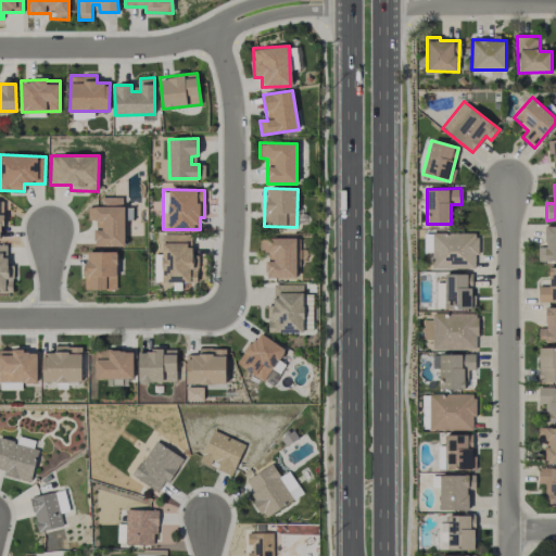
[(96,247),(125,247),(124,206),(88,206),(88,220),(95,220),(96,247)]
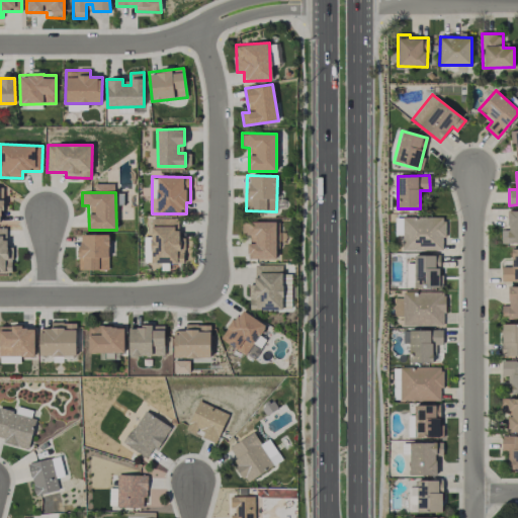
[(517,243),(517,210),(508,210),(508,230),(501,230),(501,243),(517,243)]
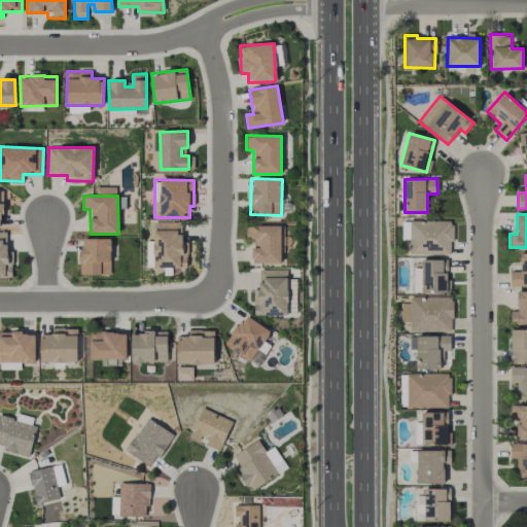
[(409,221),(410,255),(453,254),(452,220),(409,221)]
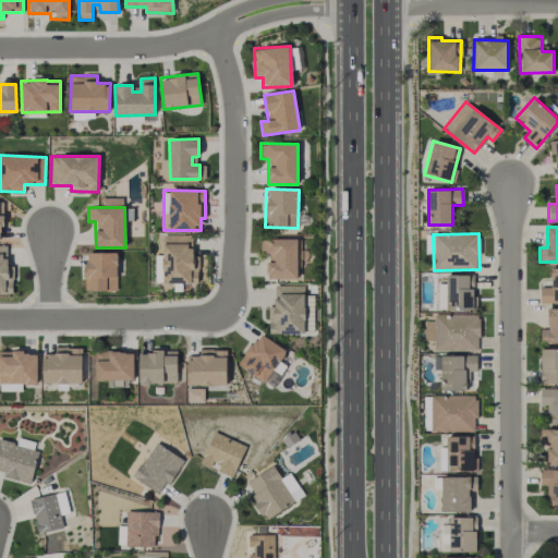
[(268,279),(298,279),(296,239),(261,239),(261,252),(267,252),(268,279)]
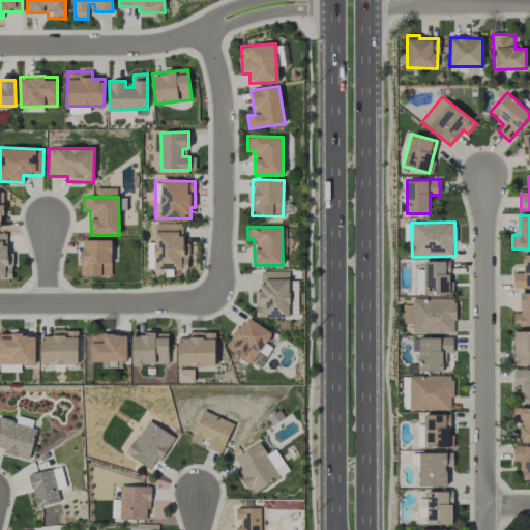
[(0,233),(0,277),(9,277),(8,233),(0,233)]
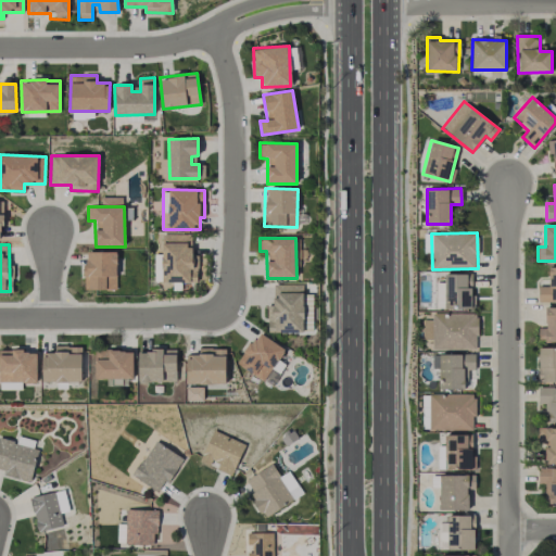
[(85,289),(116,290),(116,252),(85,251),(85,289)]
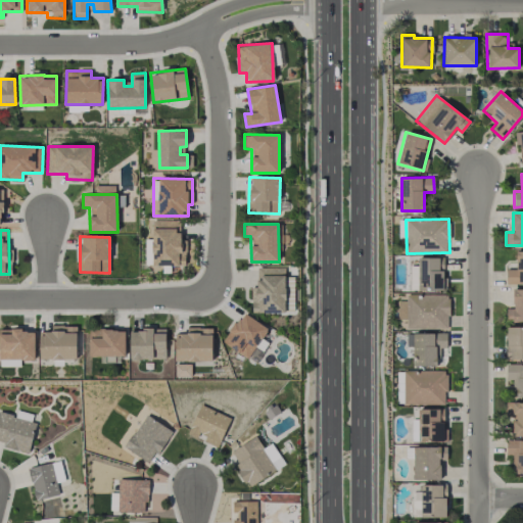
[(522,250),(516,251),(517,269),(506,270),(507,284),(522,284),(522,250)]
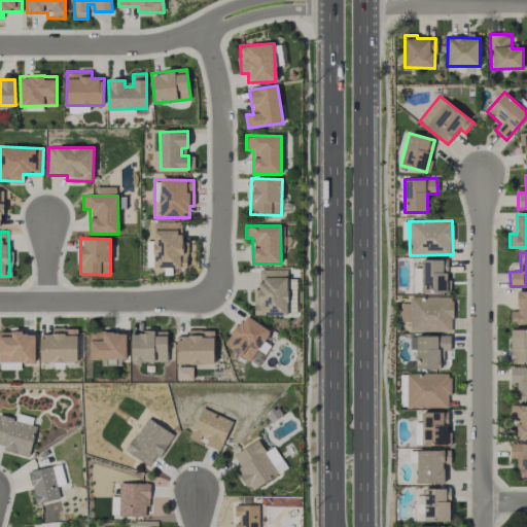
[(447,292),(447,259),(421,260),(421,268),(414,269),(414,287),(420,287),(421,293),(447,292)]
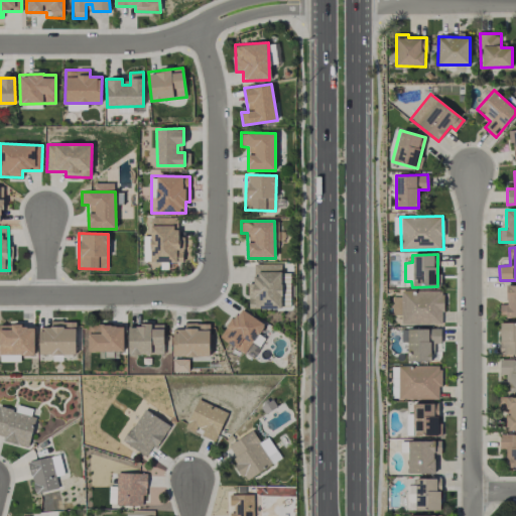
[(248,283),(247,308),(280,309),(281,264),(253,263),(253,283),(248,283)]
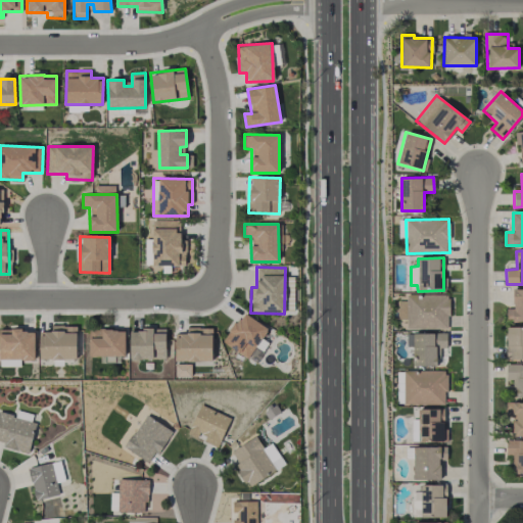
[(522,289),(513,289),(513,308),(506,308),(506,322),(522,321),(522,289)]
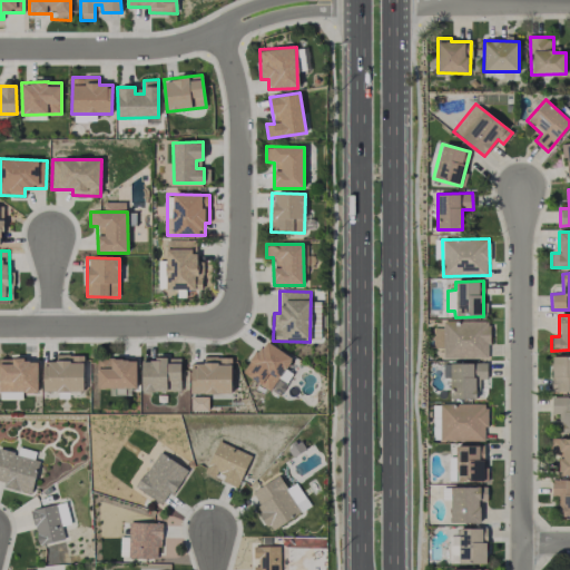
[(489,357),(489,322),(443,322),(443,359),(489,357)]
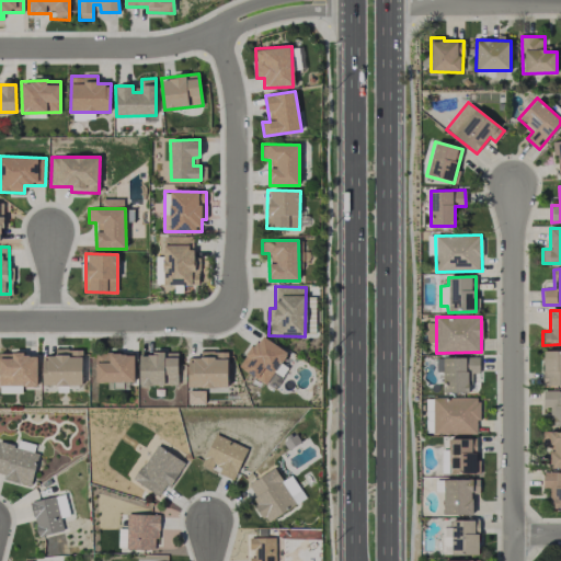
[(266,385),(287,352),(259,334),(239,368),(266,385)]
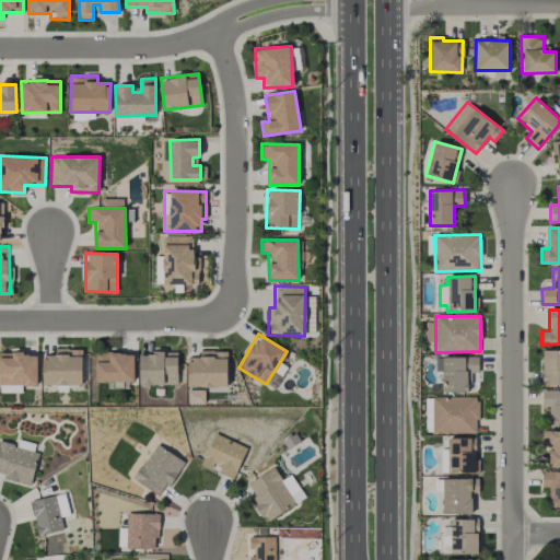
[(82,349),(55,348),(55,356),(43,356),(43,385),(81,385),(82,349)]
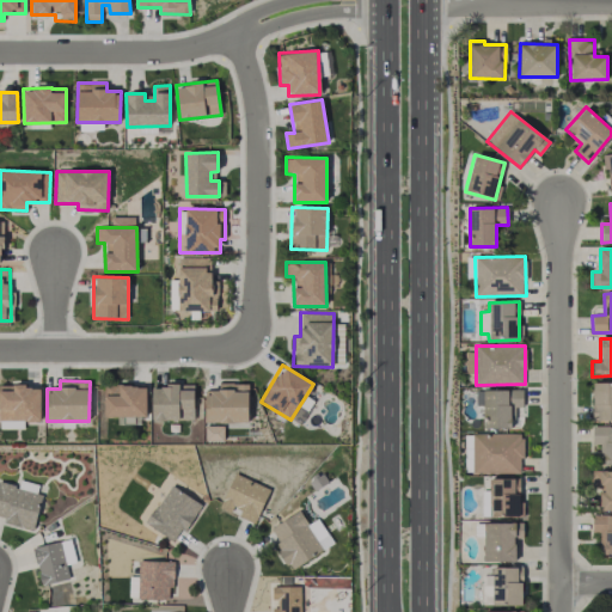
[(611,381),(593,383),(593,421),(611,421),(611,381)]
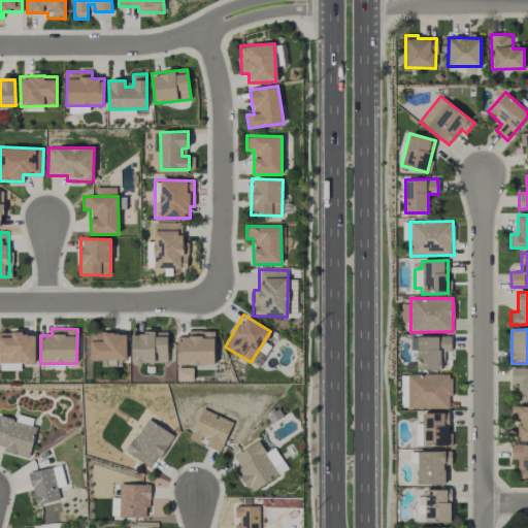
[(127,359),(126,331),(90,332),(90,360),(127,359)]
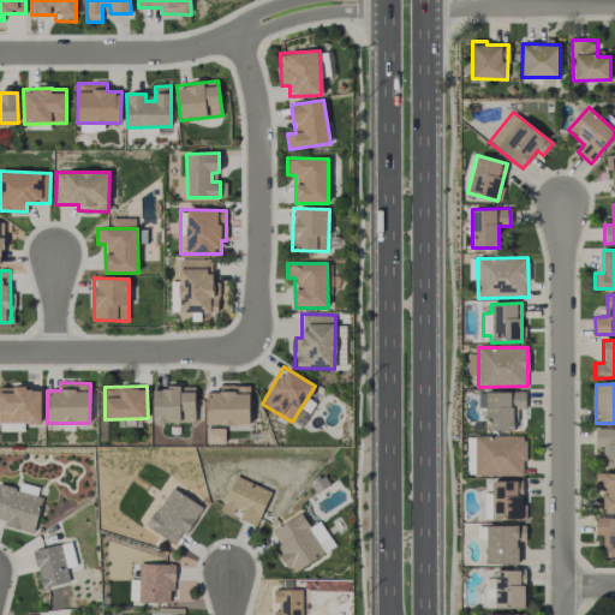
[(206,425),(249,424),(249,386),(220,386),(220,392),(206,392),(206,425)]
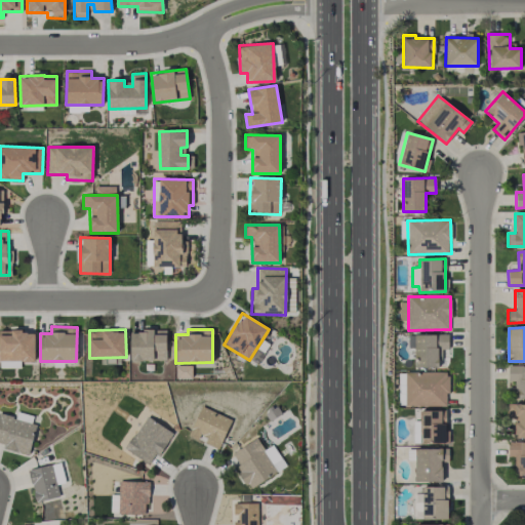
[(35,361),(35,331),(0,330),(0,367),(21,367),(21,361),(35,361)]
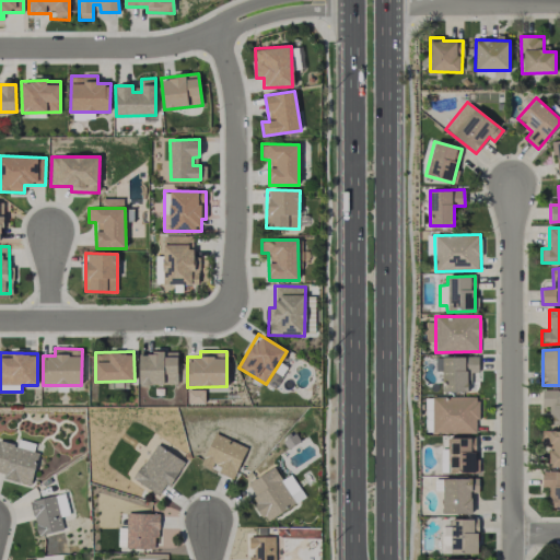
[(177,384),(177,352),(139,352),(140,385),(177,384)]
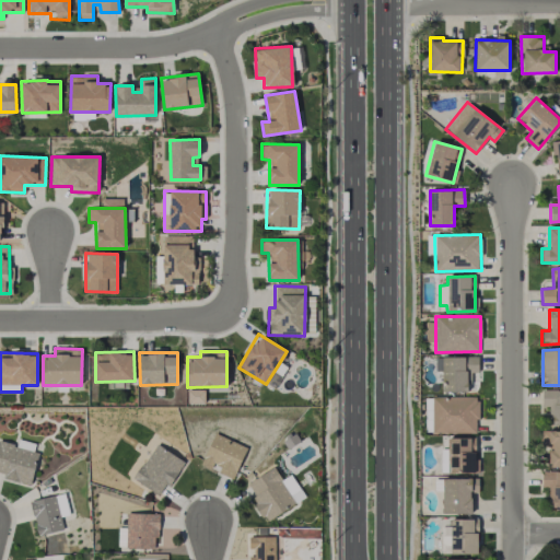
[(478,357),(435,358),(435,372),(442,372),(442,392),(467,392),(467,373),(478,373),(478,357)]
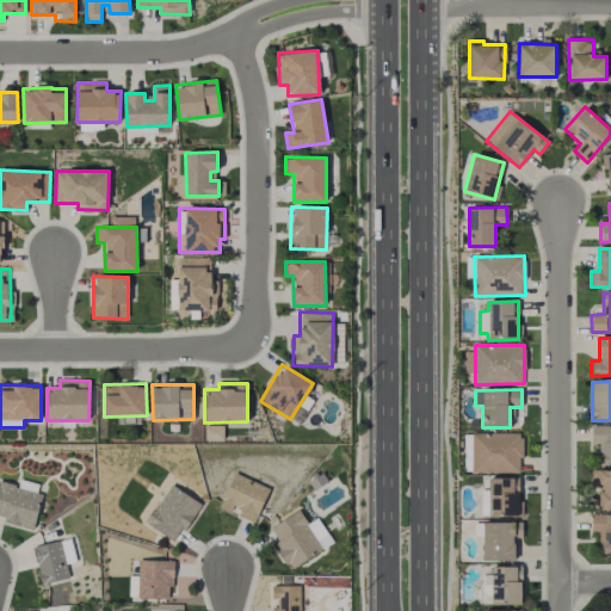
[(602,464),(610,463),(610,425),(592,425),(591,444),(602,444),(602,464)]
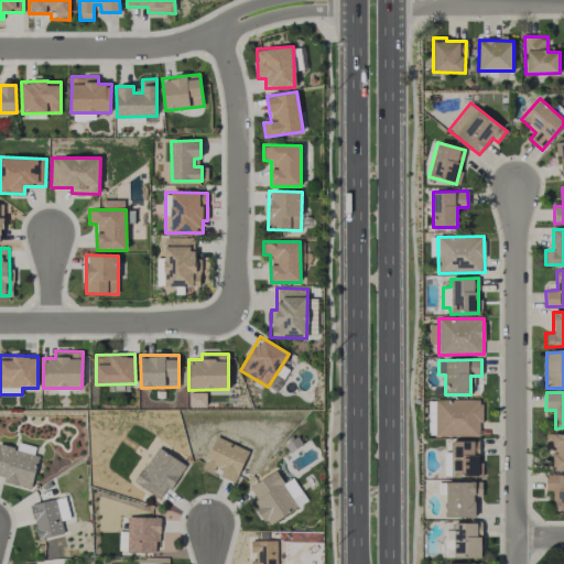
[(481,400),(435,400),(435,436),(480,436),(481,400)]
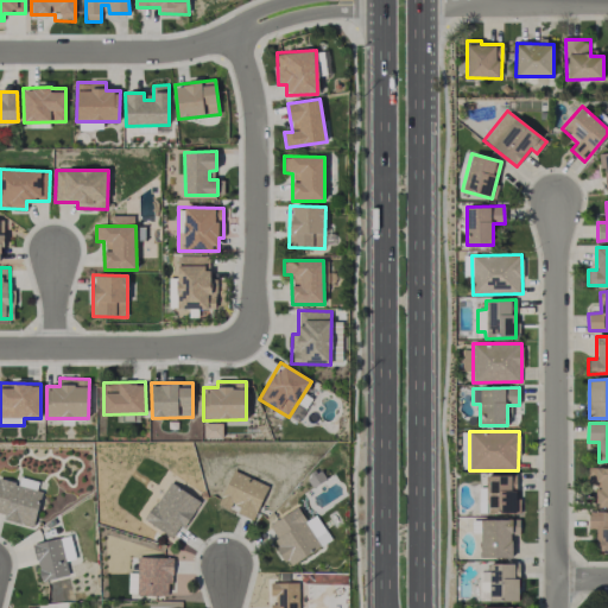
[(607,505),(607,467),(588,468),(588,485),(596,485),(596,506),(607,505)]
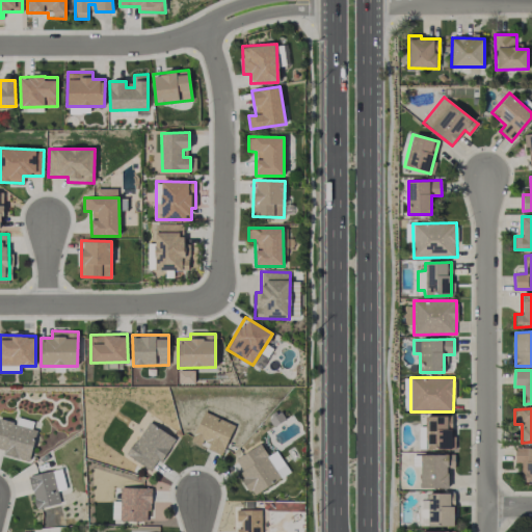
[(222,455),(234,424),(203,411),(191,442),(204,446),(203,448),(222,455)]
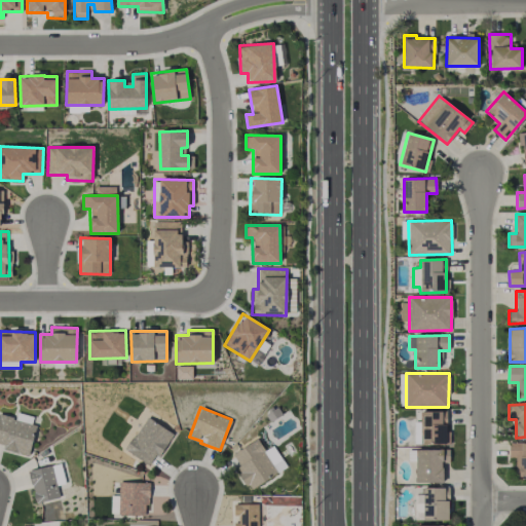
[(421,422),(414,422),(414,445),(447,444),(446,411),(420,411),(421,422)]
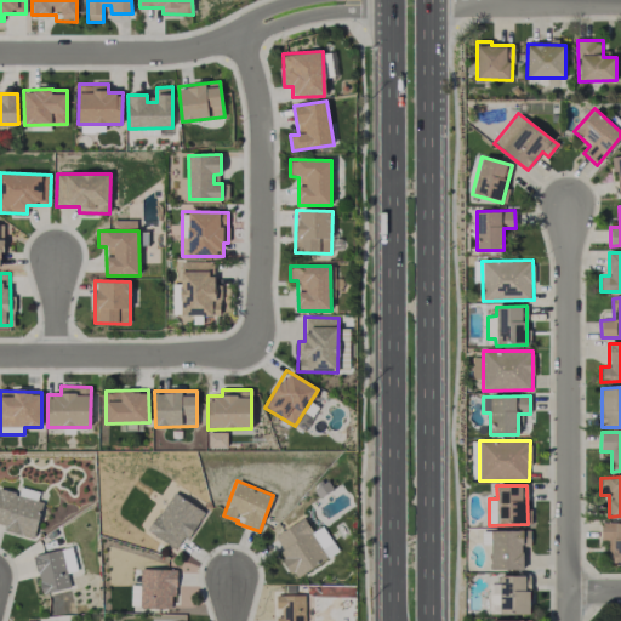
[(0,527),(34,536),(43,502),(36,500),(39,493),(21,488),(18,494),(0,488),(0,527)]
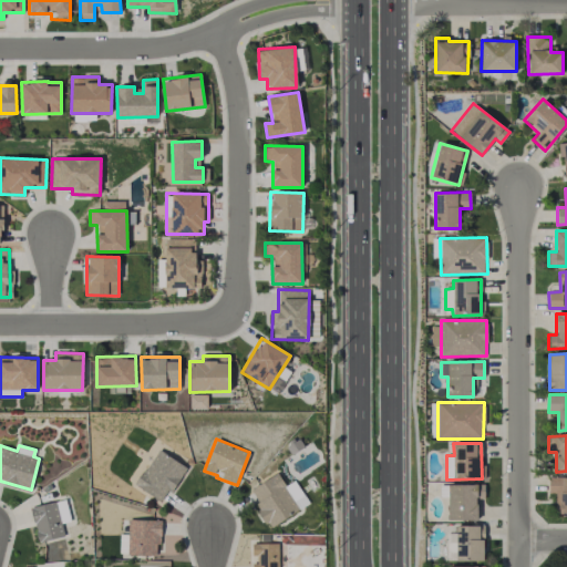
[(185,466),(157,449),(135,485),(163,503),(185,466)]
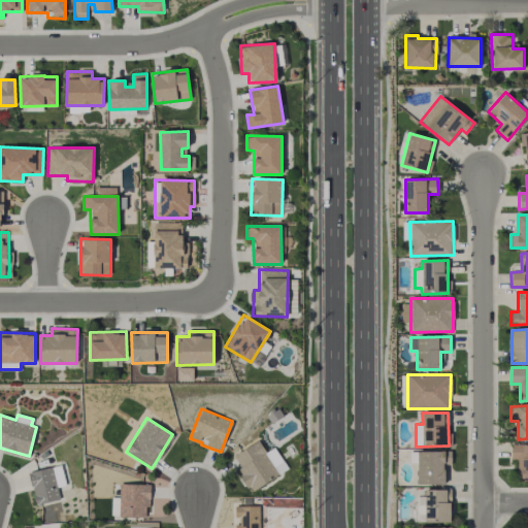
[(274,447),(265,452),(258,440),(233,456),(242,472),(239,474),(251,492),(288,469),(274,447)]
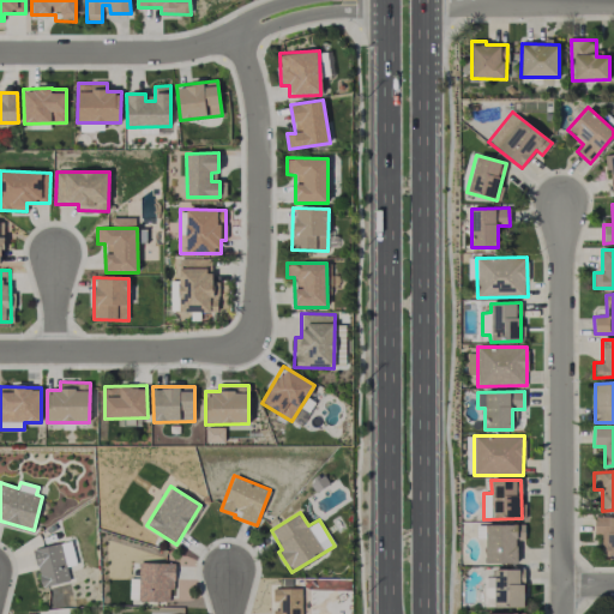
[(613,555),(613,516),(594,517),(595,534),(601,534),(602,555),(613,555)]
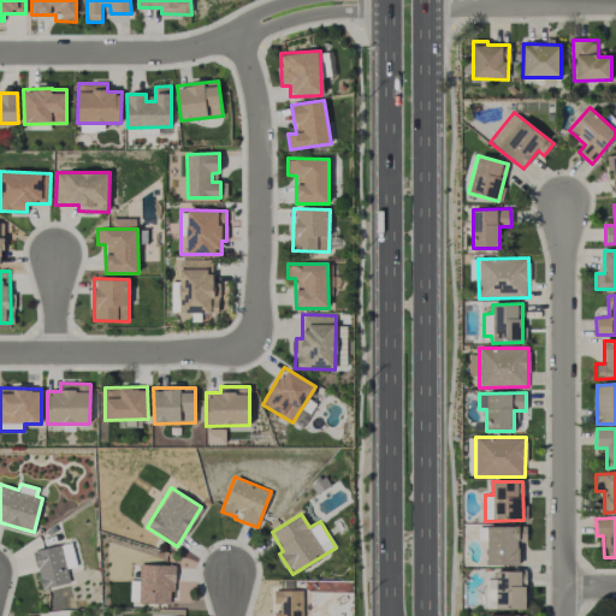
[(517,566),(519,539),(526,539),(526,527),(487,526),(486,564),(517,566)]
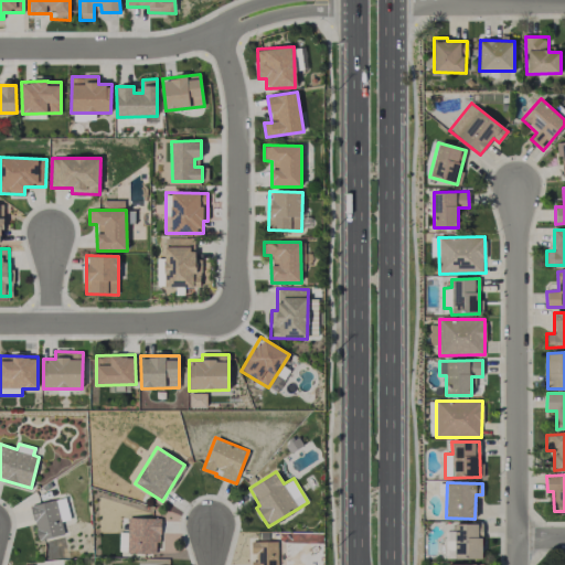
[(61,521),(70,520),(65,498),(31,505),(38,541),(64,535),(61,521)]
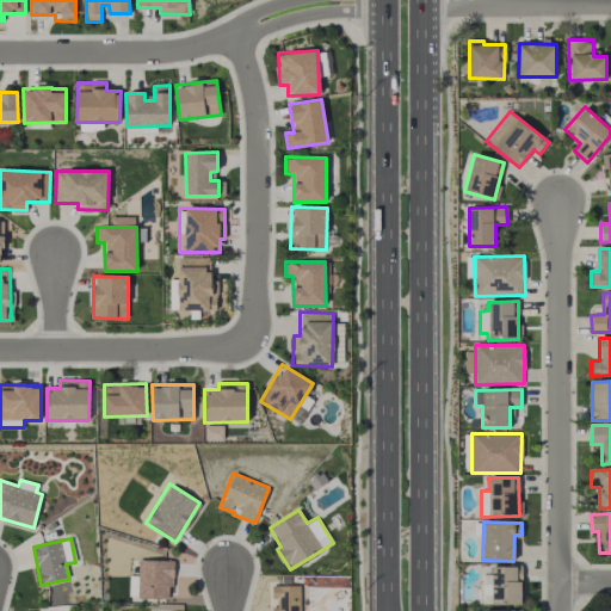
[(168,599),(168,587),(173,587),(174,561),(139,560),(137,598),(168,599)]
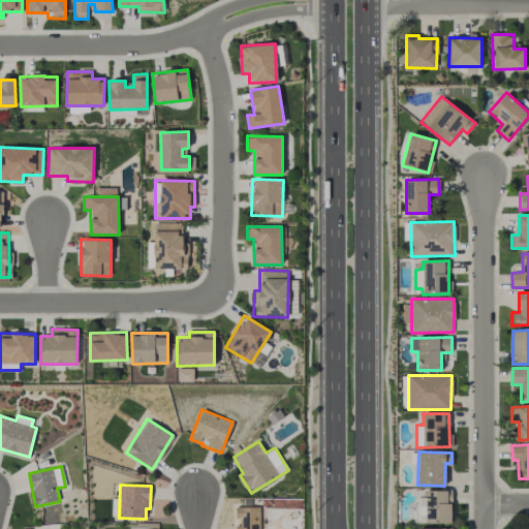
[(452,523),(452,491),(426,490),(425,523),(452,523)]
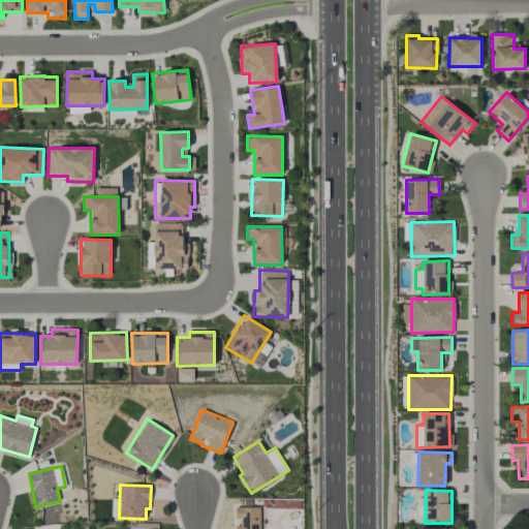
[(267,528),(267,507),(235,508),(235,518),(237,518),(237,528),(267,528)]
